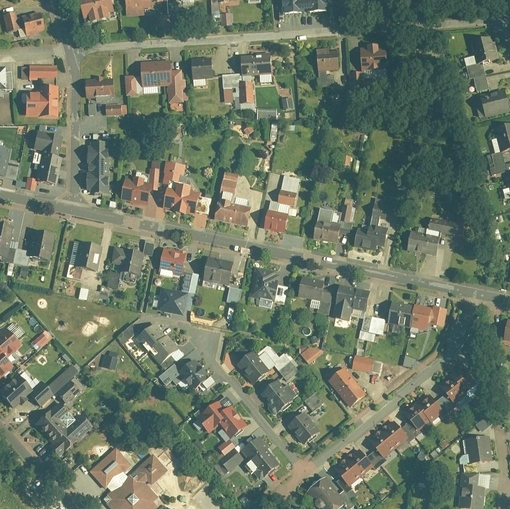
[(81,0),(85,17),(90,15),(92,21),(111,16),(109,11),(114,10),(111,0),(81,0)]
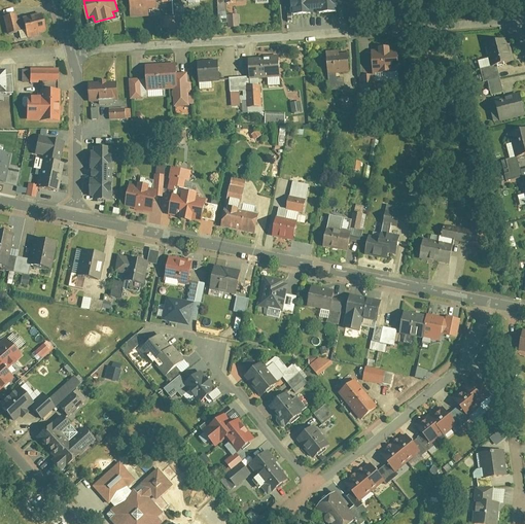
[(288,0),(290,14),(337,11),(336,0),(288,0)]
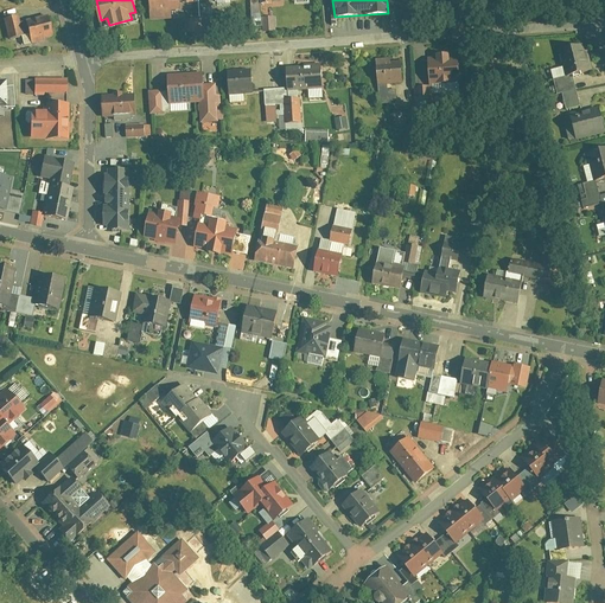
[(248,11),(249,24),(259,24),(258,11),(248,11)]
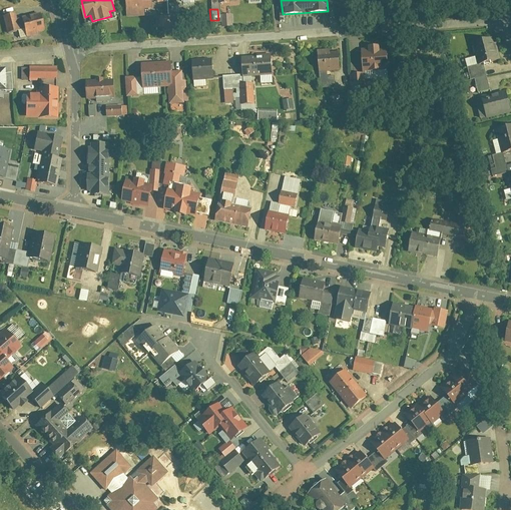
[(15,11),(4,14),(8,31),(20,28),(15,11)]
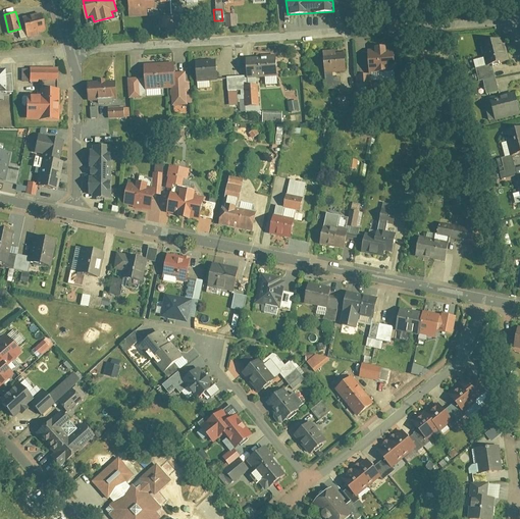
[(46,30),(41,11),(22,16),(27,34),(46,30)]
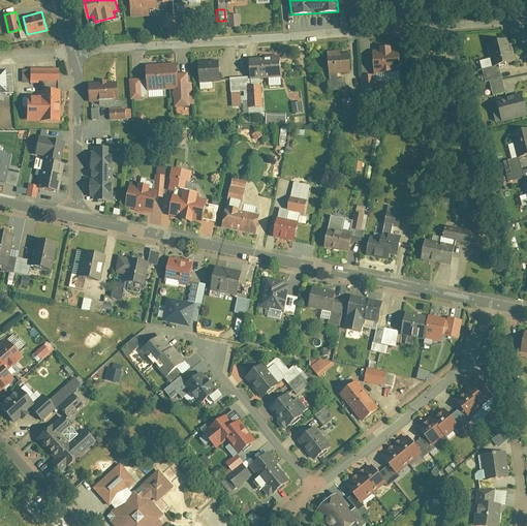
[(240,12),(228,12),(229,27),(241,26),(240,12)]
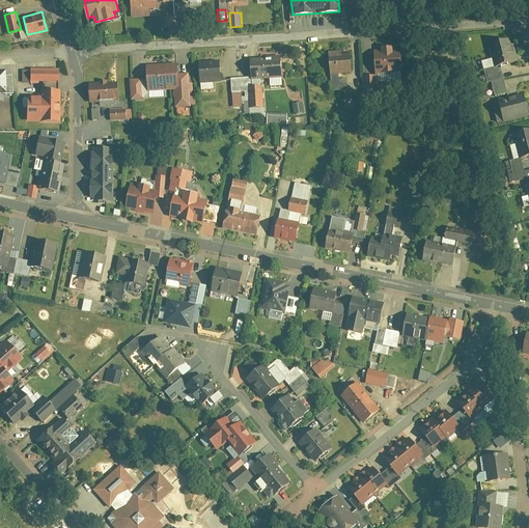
[(176,15),(165,15),(165,26),(177,25),(177,21),(176,15)]
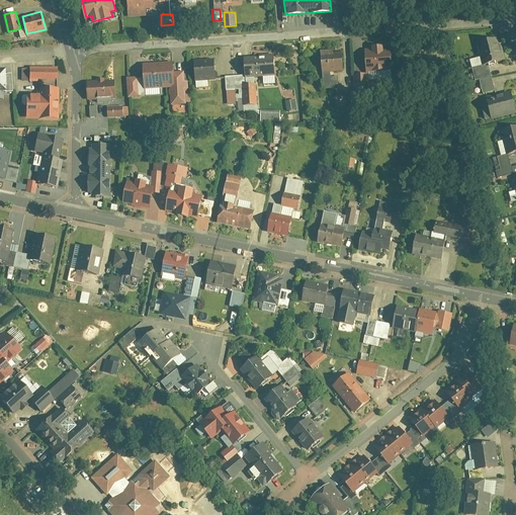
[(173,30),(184,29),(184,19),(173,20),(173,24),(173,30)]
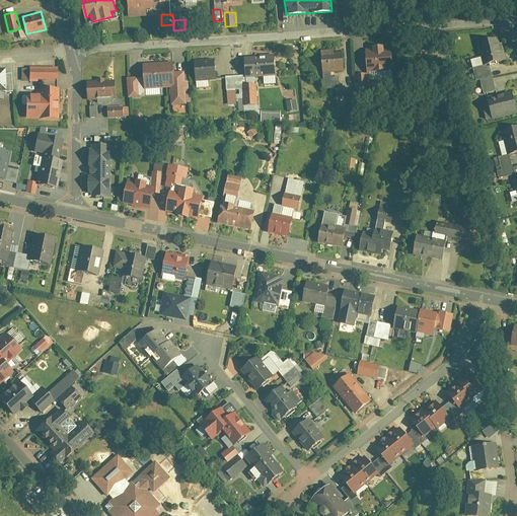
[(502,35),(481,41),(485,63),(507,58),(502,35)]
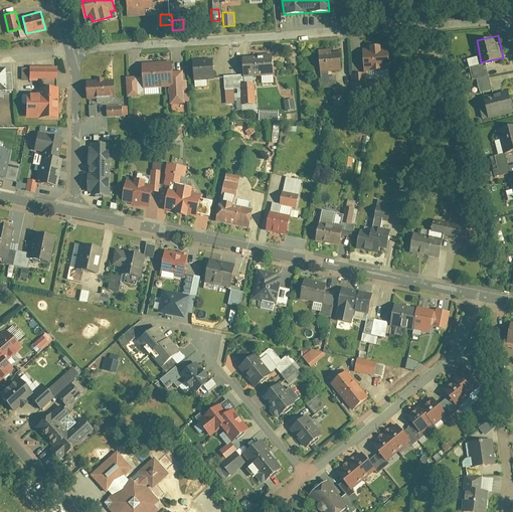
[(388,42),(364,44),(365,69),(390,68),(388,42)]
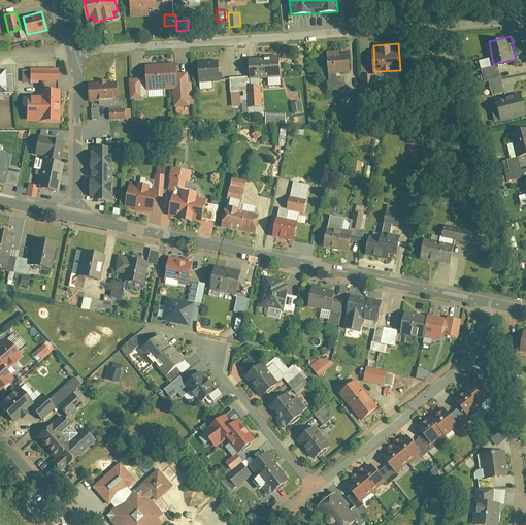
[(339,45),(327,46),(329,87),(344,86),(343,69),(351,68),(350,48),(339,48),(339,45)]
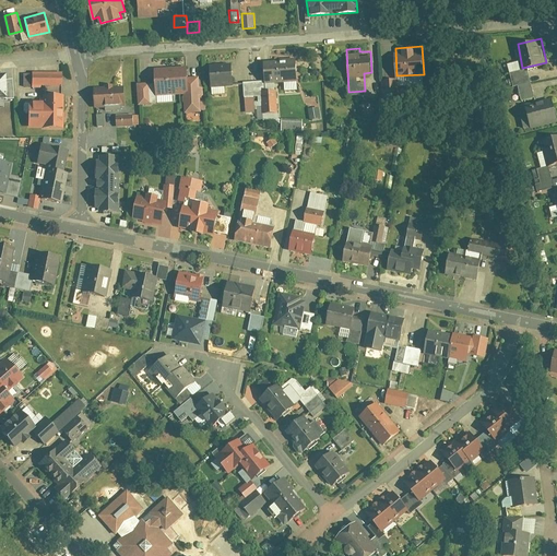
[(245,80),(245,95),(261,95),(262,118),(279,118),(277,82),(295,82),(295,59),(267,60),(267,80),(245,80)]
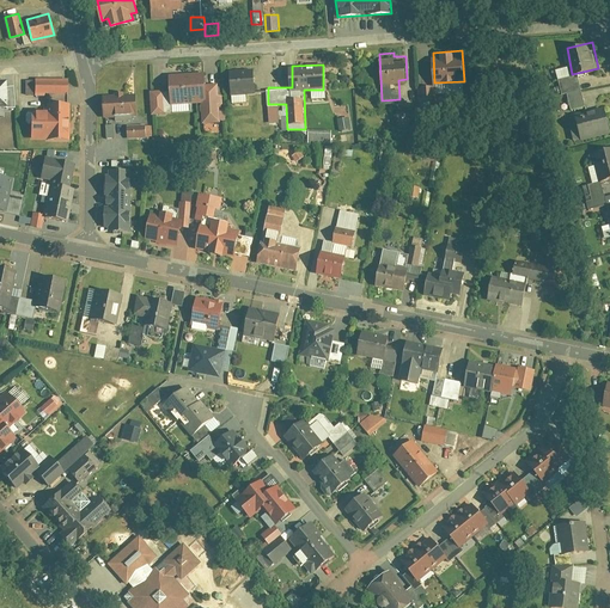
[(169,72),(171,112),(193,111),(193,100),(202,99),(203,121),(220,120),(218,80),(208,80),(207,69),(169,72)]
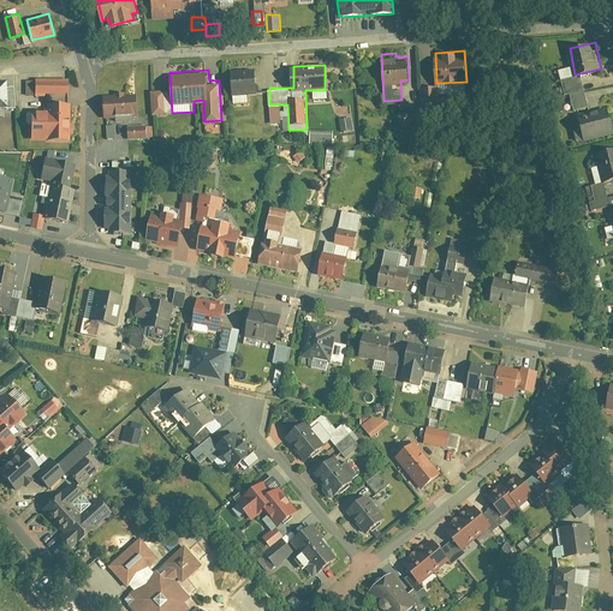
[(228,72),(230,93),(254,91),(253,72),(228,72)]
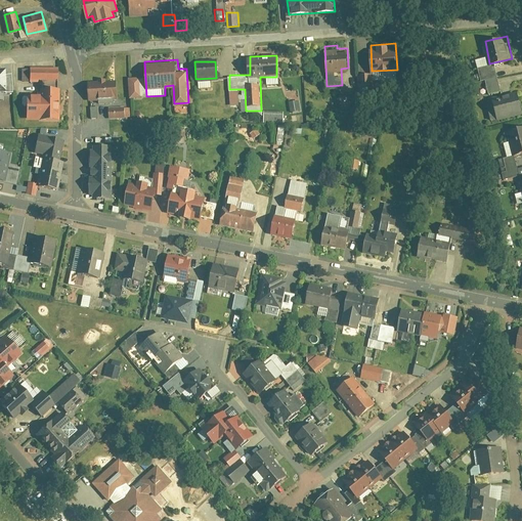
[(58,64),(31,66),(31,68),(31,79),(58,79),(58,64)]
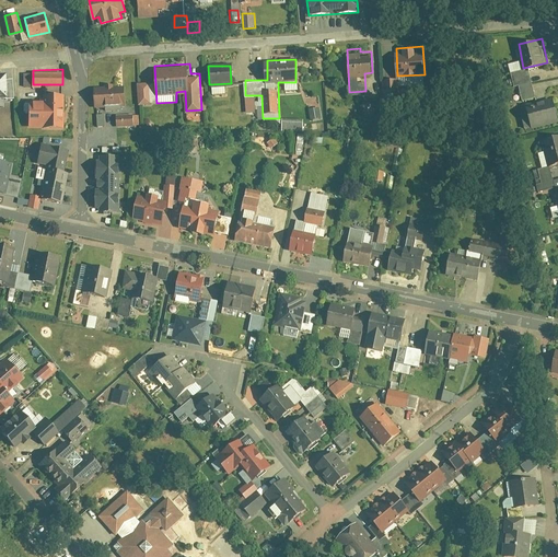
[(24,84),(33,84),(33,72),(23,72),(24,84)]
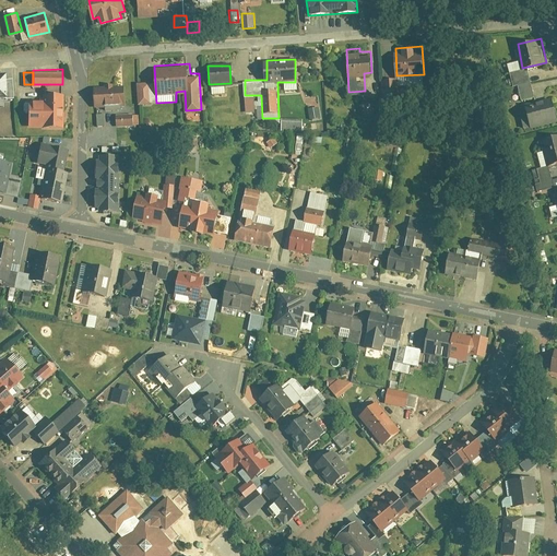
[(138,80),(139,103),(152,102),(151,79),(138,80)]
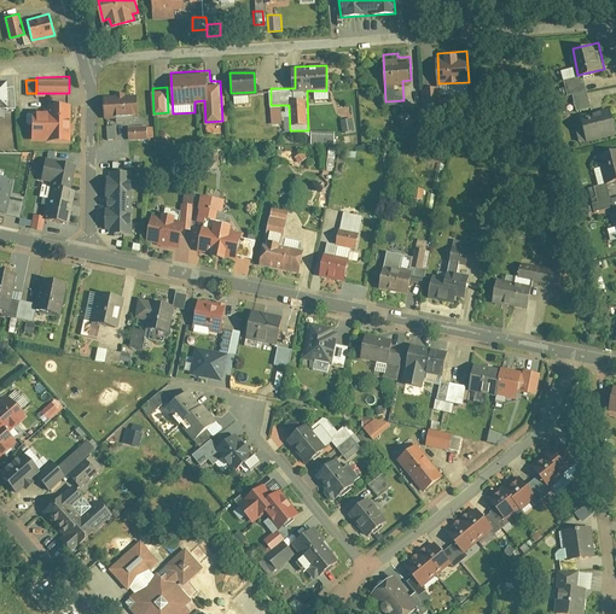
[(422,88),(424,109),(441,107),(439,87),(422,88)]
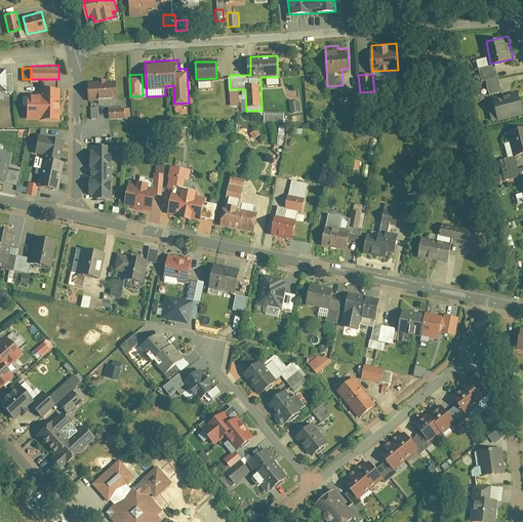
[(115,77),(87,79),(89,101),(116,98),(115,77)]
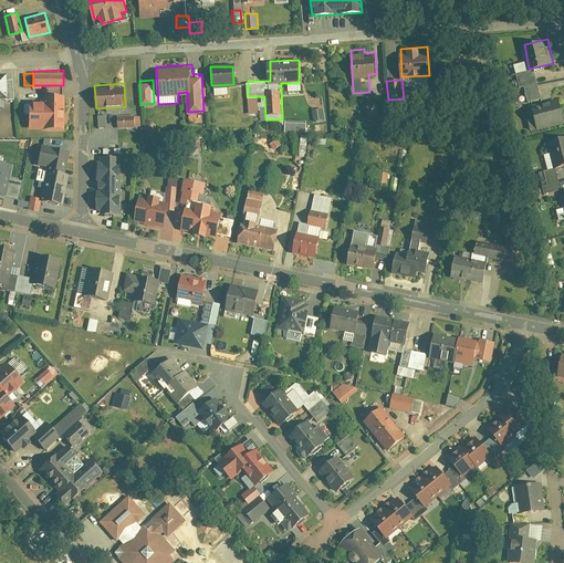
[(28,114),(28,126),(63,126),(64,94),(44,94),(44,101),(31,101),(30,114),(28,114)]
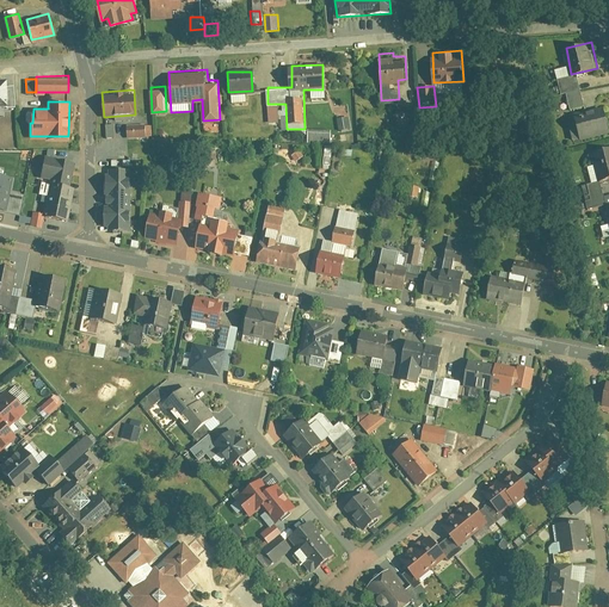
[(576,111),(582,137),(608,131),(608,125),(604,105),(576,111)]
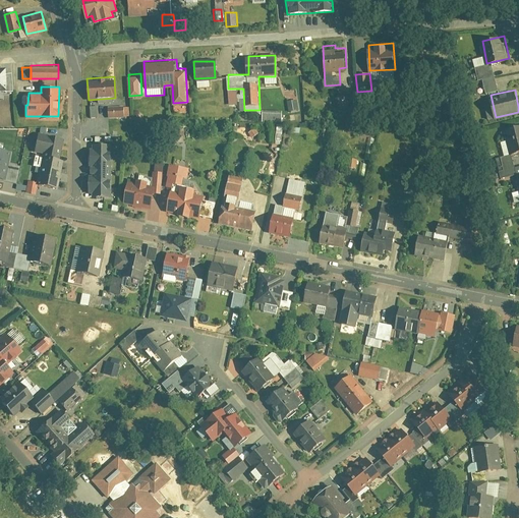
[(286,99),(286,110),(296,109),(295,98),(286,99)]
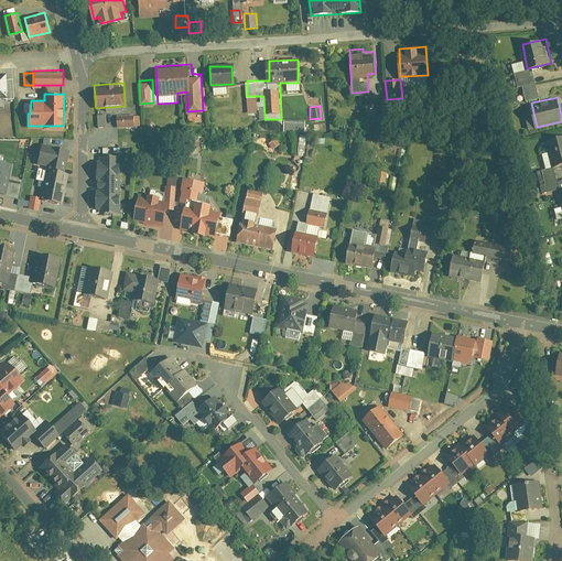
[(95,114),(96,125),(106,125),(105,114),(95,114)]
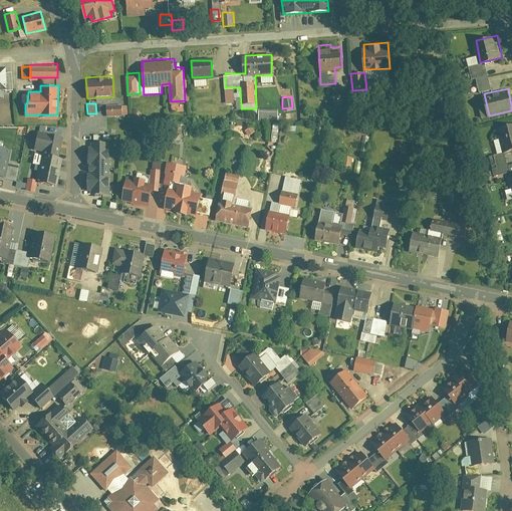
[(107,103),(107,114),(126,113),(126,103),(107,103)]
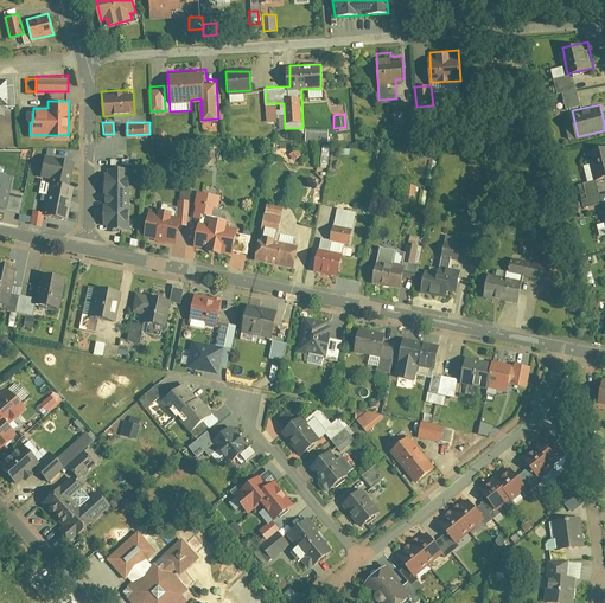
[(304,124),(304,138),(328,139),(328,126),(304,124)]
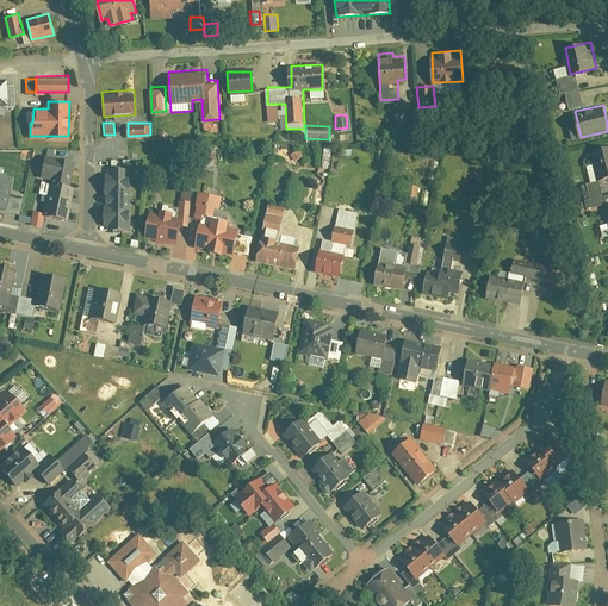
[(607,148),(590,152),(597,180),(607,176),(607,148)]
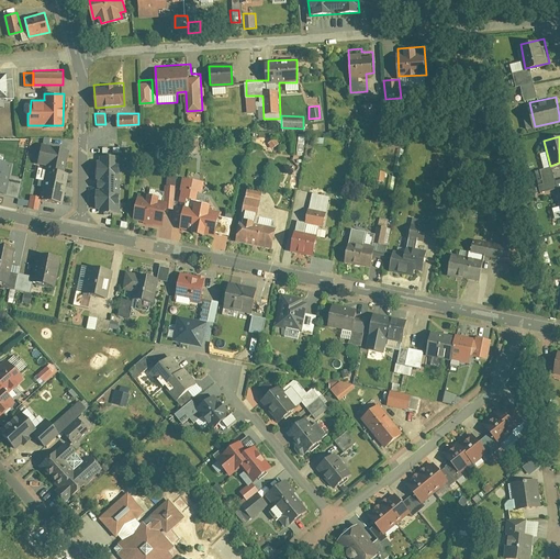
[(181,152),(196,152),(196,140),(181,141),(181,152)]
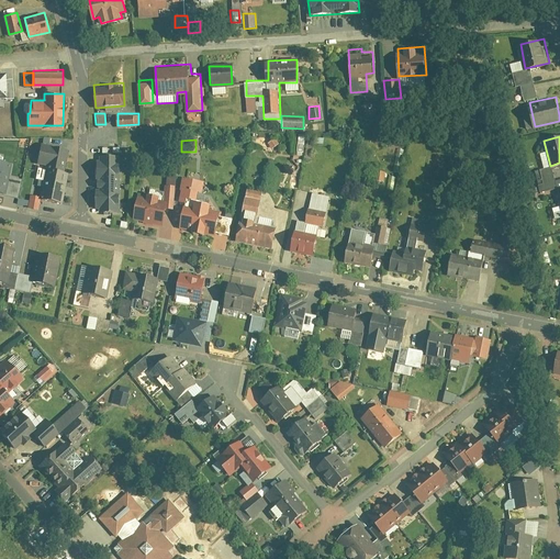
[(63,171),(67,148),(42,143),(37,161),(46,164),(46,168),(63,171)]
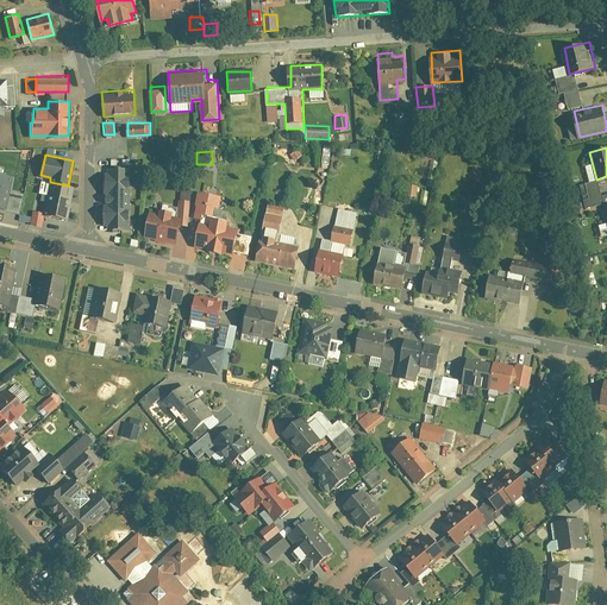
[(105,172),(105,224),(108,224),(108,229),(131,229),(130,169),(108,169),(108,172),(105,172)]
